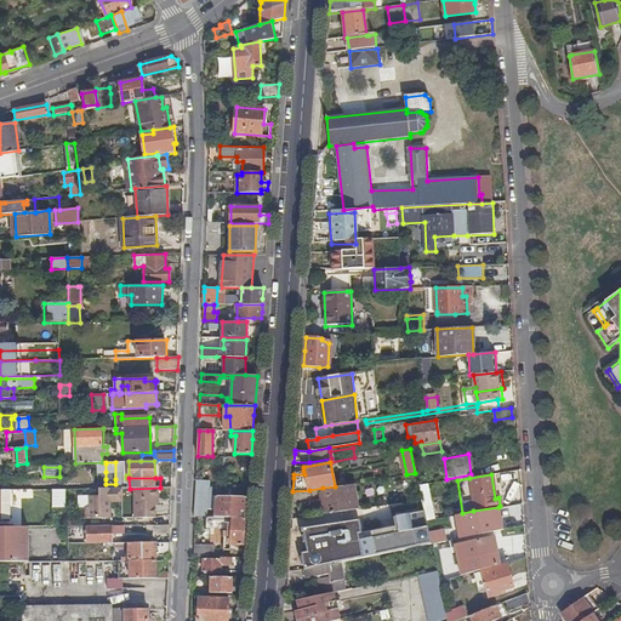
[(246,518),(248,497),(216,496),(212,496),(212,489),(209,489),(210,480),(197,480),(194,517),(206,517),(206,508),(215,510),(214,514),(210,514),(210,517),(224,518),(232,518),(246,518)]
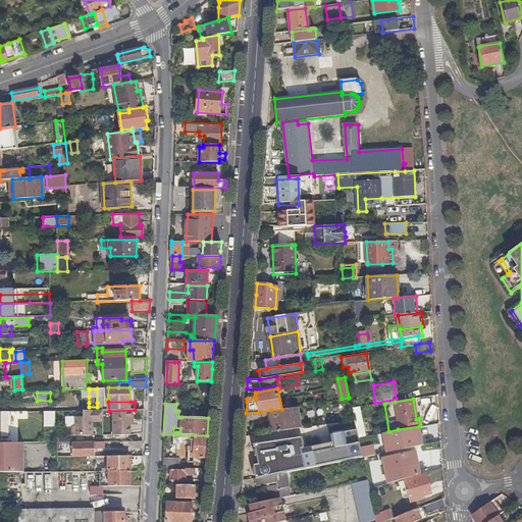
[(268,421),(269,429),(270,432),(301,428),(297,406),(281,409),(271,410),(273,420),(268,421)]
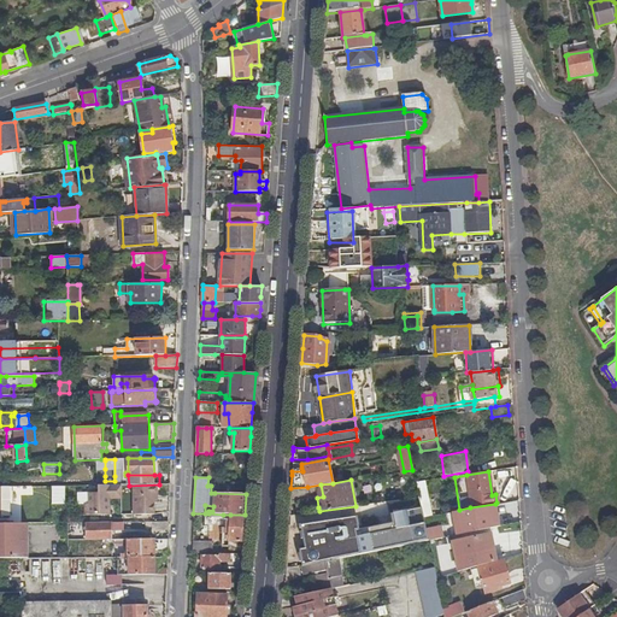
[(65,486),(51,486),(51,504),(53,504),(65,504),(65,486)]
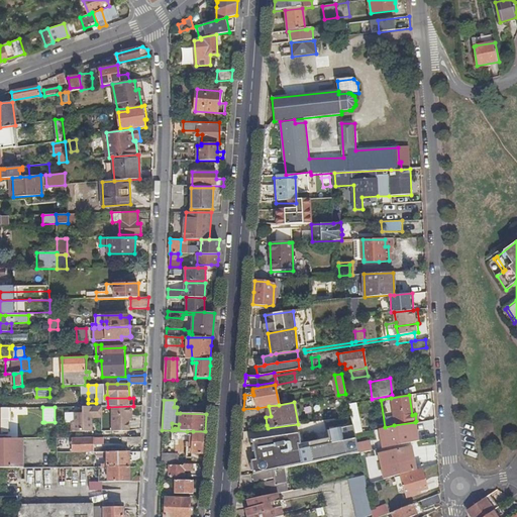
[(102,417),(101,407),(88,407),(82,407),(82,412),(73,412),(73,422),(69,422),(69,431),(79,431),(92,431),(92,417),(102,417)]
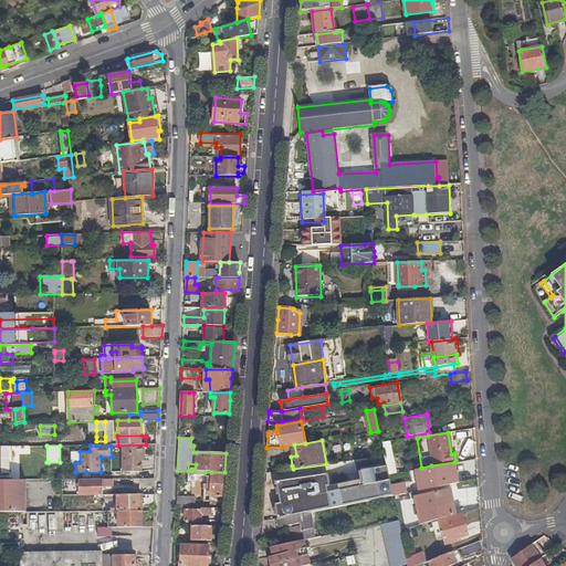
[(421,468),(415,469),(418,491),(439,486),(457,482),(454,462),(431,465),(421,468)]
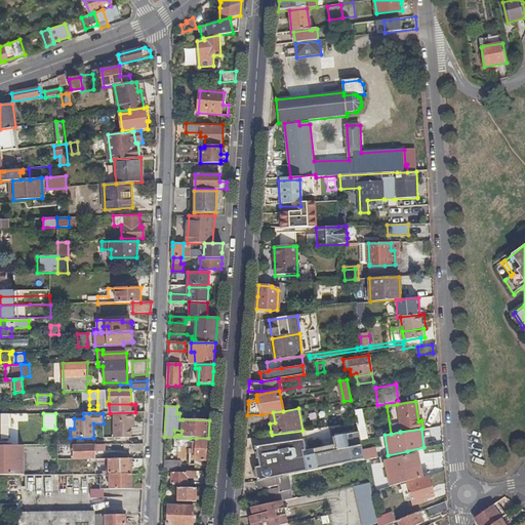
[(364,460),(363,455),(362,451),(360,440),(357,431),(332,435),(333,443),(305,447),(303,436),(254,443),(258,462),(253,463),(257,481),(286,475),(364,460)]
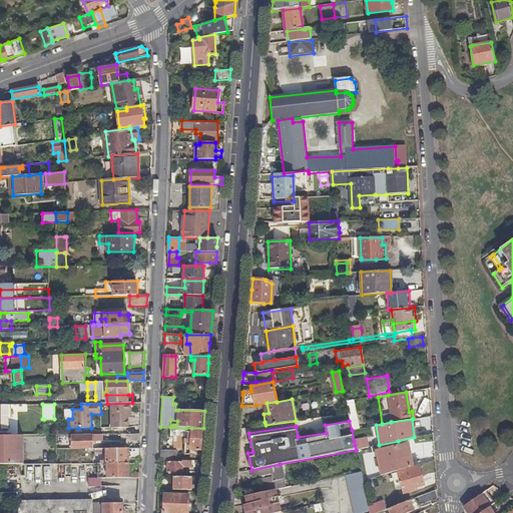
[(190,450),(201,450),(201,447),(202,437),(203,428),(191,428),(190,450)]
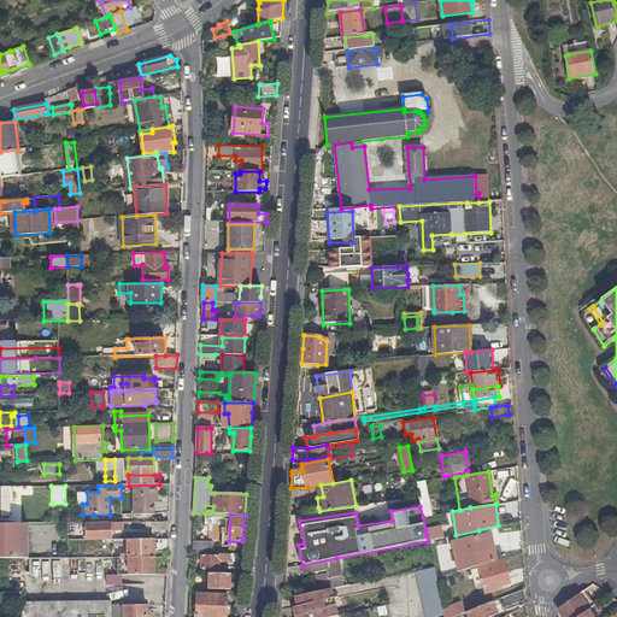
[(123,522),(87,523),(87,540),(112,540),(112,530),(123,530),(123,522)]
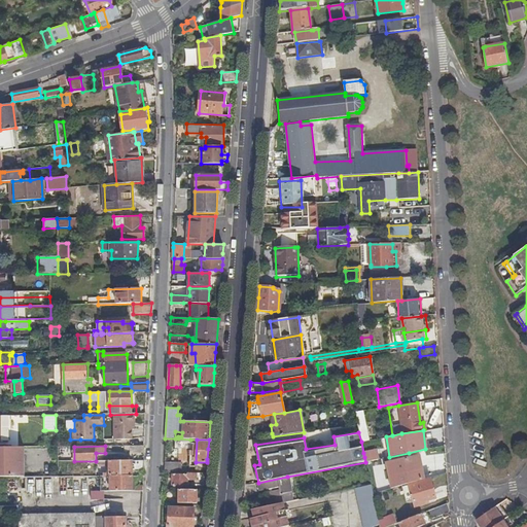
[(24,448),(0,448),(0,477),(16,478),(24,478),(24,448)]
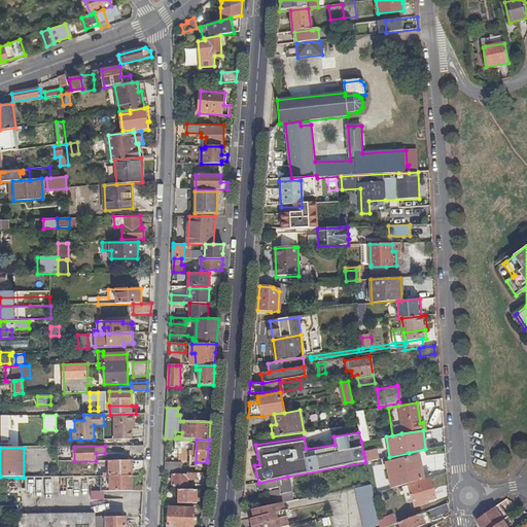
[(376,450),(363,453),(364,457),(365,462),(378,459),(376,450)]
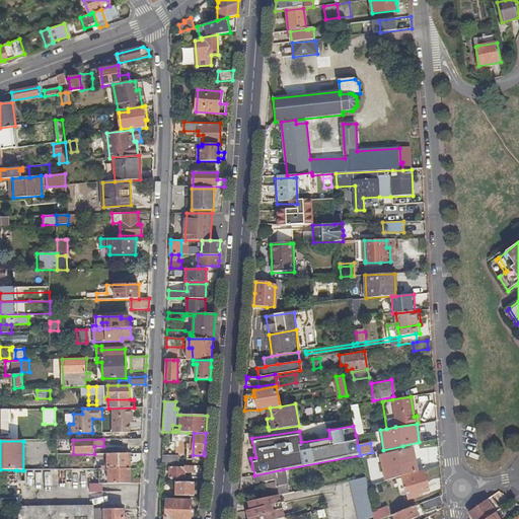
[(381,457),(387,479),(415,471),(409,449),(381,457)]
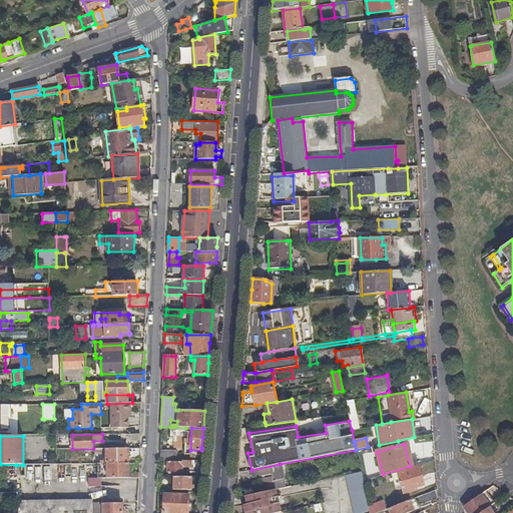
[(106,448),(107,464),(128,463),(128,460),(139,459),(140,453),(140,448),(106,448)]
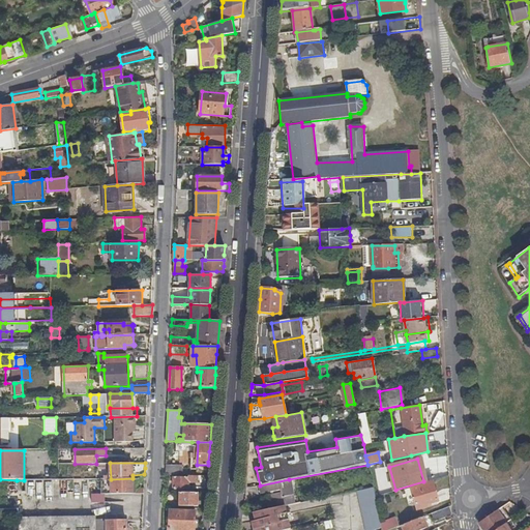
[(166,465),(165,475),(178,475),(178,466),(166,465)]
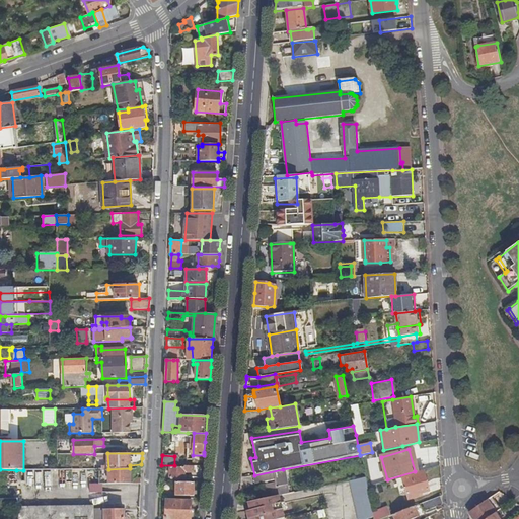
[(194,472),(194,466),(184,465),(184,467),(170,467),(170,478),(184,478),(184,472),(194,472)]
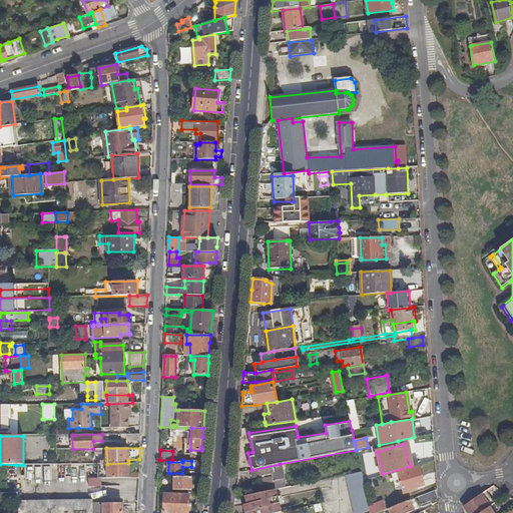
[(107,464),(107,479),(128,478),(128,463),(107,464)]
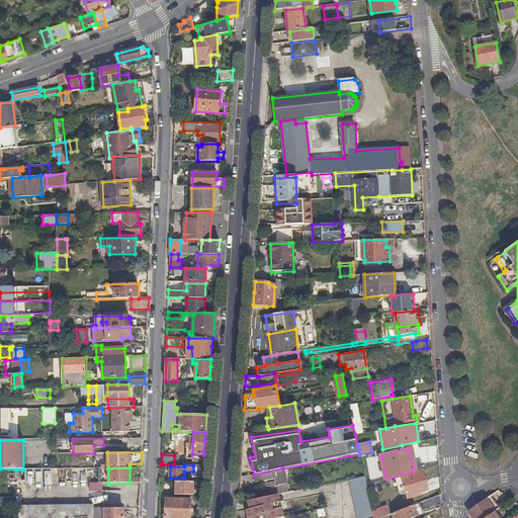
[(0,479),(16,480),(16,469),(0,468),(0,479)]
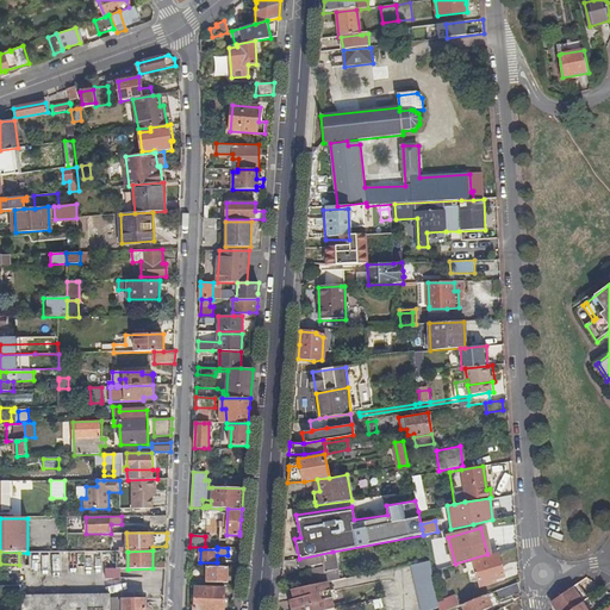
[(27,553),(19,553),(19,565),(20,571),(60,570),(60,552),(27,553)]
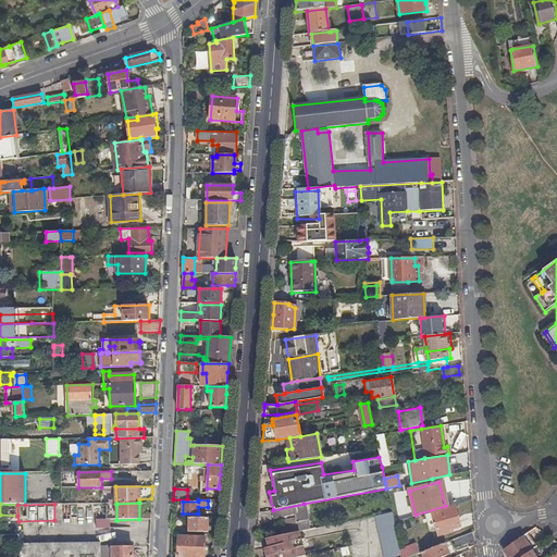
[(61,504),(54,504),(54,520),(97,520),(101,520),(101,504),(64,504),(61,504)]
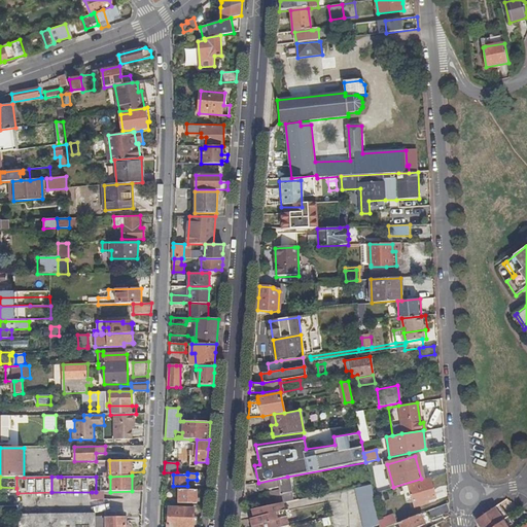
[(287,477),(258,483),(260,490),(270,488),(274,505),(282,503),(292,501),(287,477)]
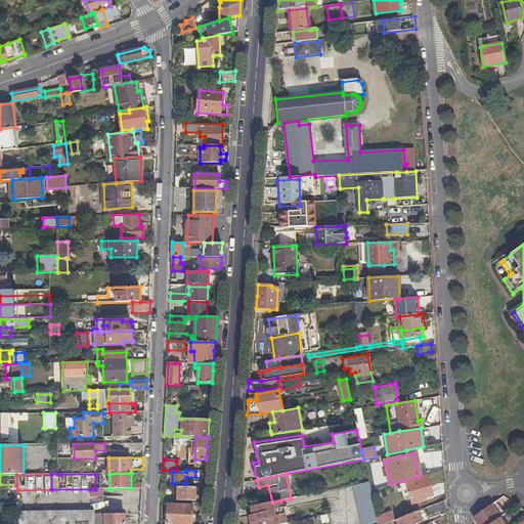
[(427,475),(405,481),(412,504),(422,500),(421,498),(425,497),(432,494),(427,475)]
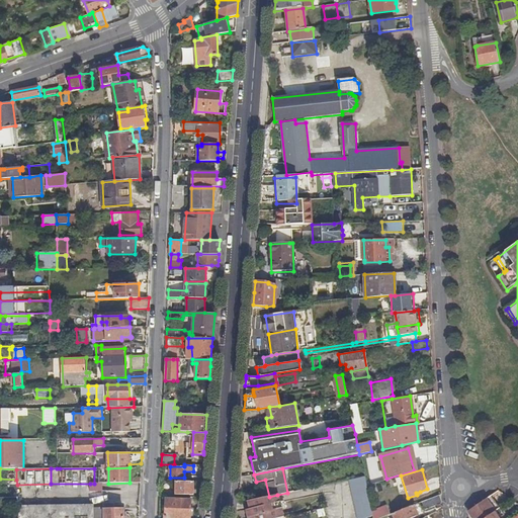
[(363,476),(348,479),(355,517),(362,517),(371,515),(371,511),(363,476)]
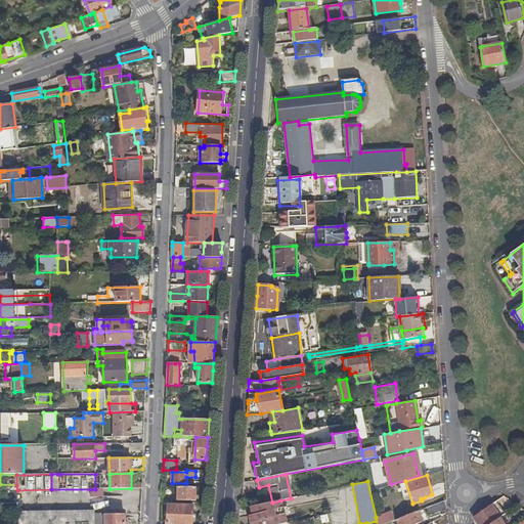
[(197,500),(197,487),(178,487),(178,499),(197,500)]
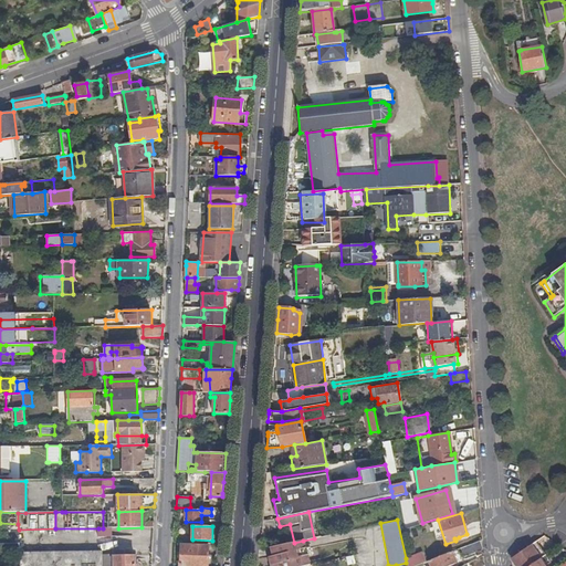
[(19,530),(19,544),(103,543),(103,536),(98,536),(98,528),(55,528),(19,530)]
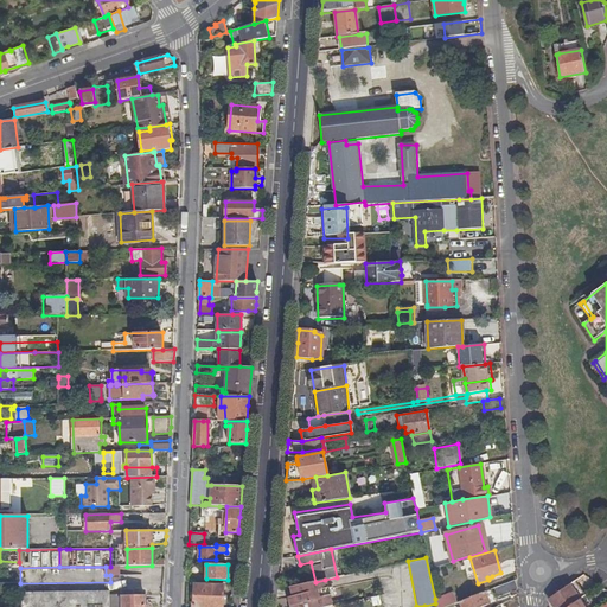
[(327,606),(332,606),(325,580),(315,582),(288,588),(291,596),(287,598),(289,606),(327,606)]
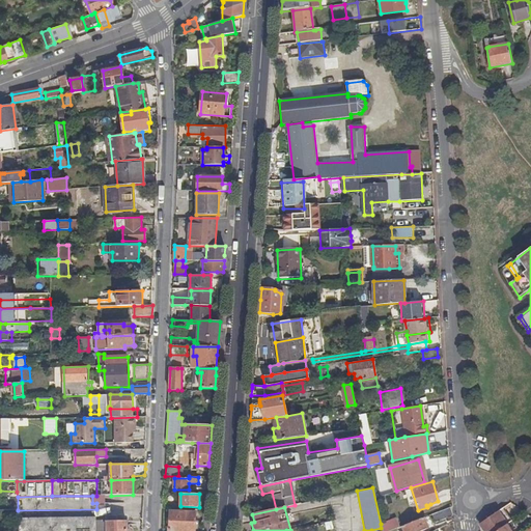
[(450,507),(431,514),(435,523),(452,515),(452,513),(450,507)]
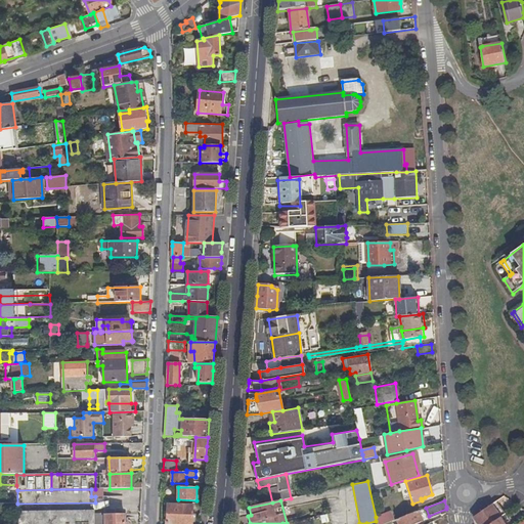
[(496,500),(481,511),(473,516),(478,523),(489,523),(490,523),(497,519),(505,514),(496,500)]
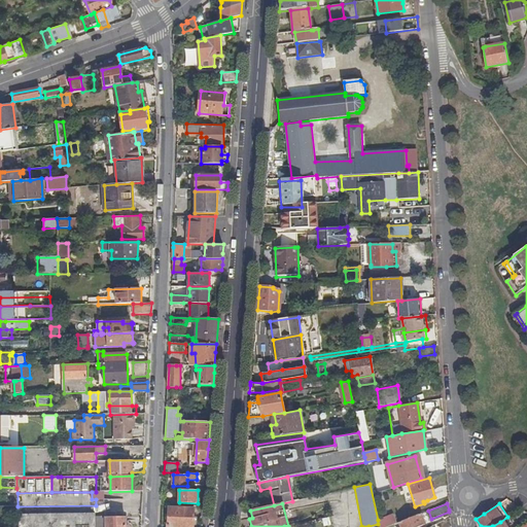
[(96,505),(18,506),(19,519),(39,519),(96,518),(96,505)]
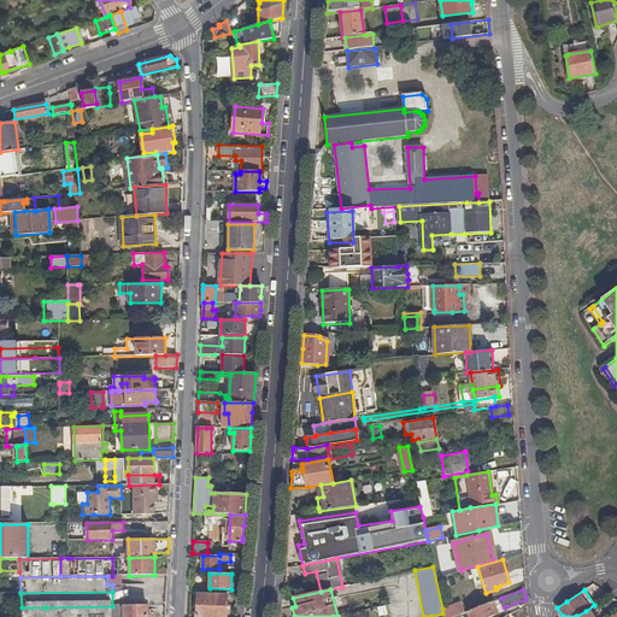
[(198,593),(197,616),(227,616),(228,595),(198,593)]
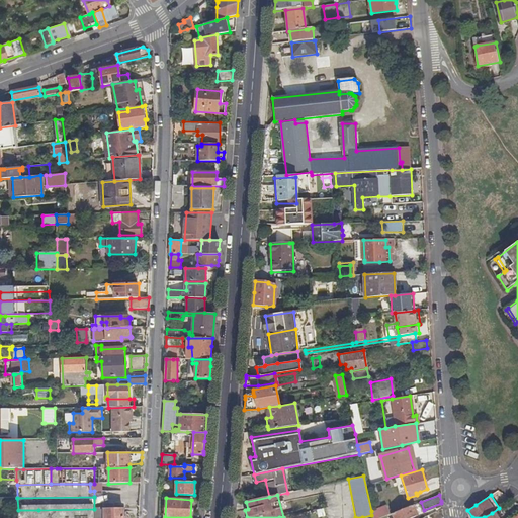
[(378,517),(386,515),(387,515),(389,514),(384,505),(371,511),(371,515),(372,517),(378,517)]
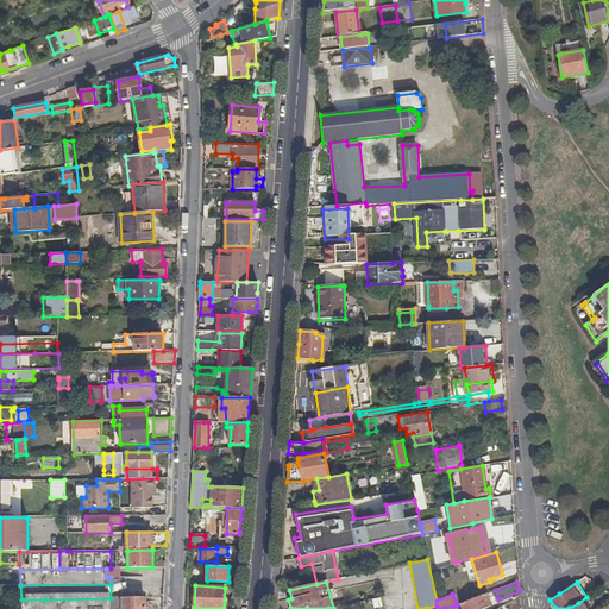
[(491,608),(485,594),(462,603),(463,608),(491,608)]
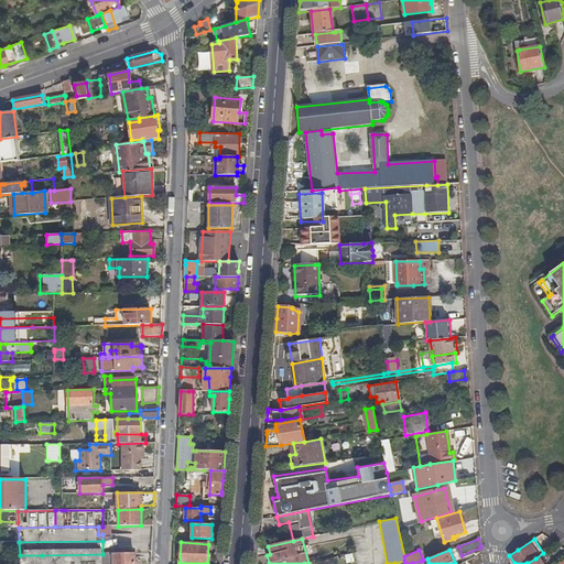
[(134,553),(114,554),(112,563),(139,563),(140,563),(134,563),(134,553)]
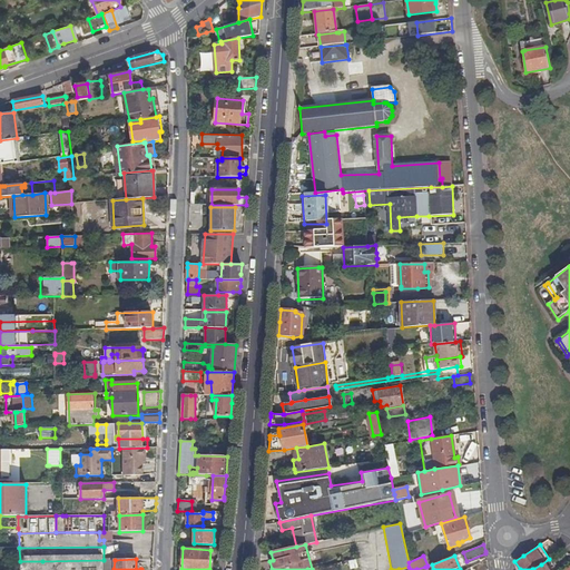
[(533,569),(532,569),(549,569),(554,567),(549,559),(541,564),(533,569)]
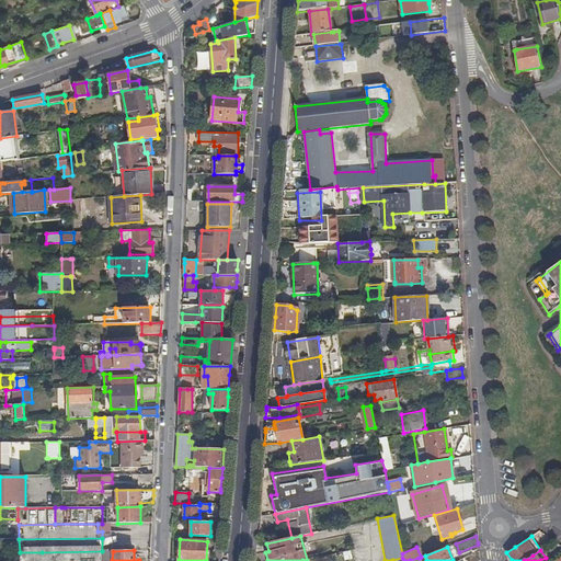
[(42,552),(42,560),(112,560),(113,551),(102,551),(42,552)]
